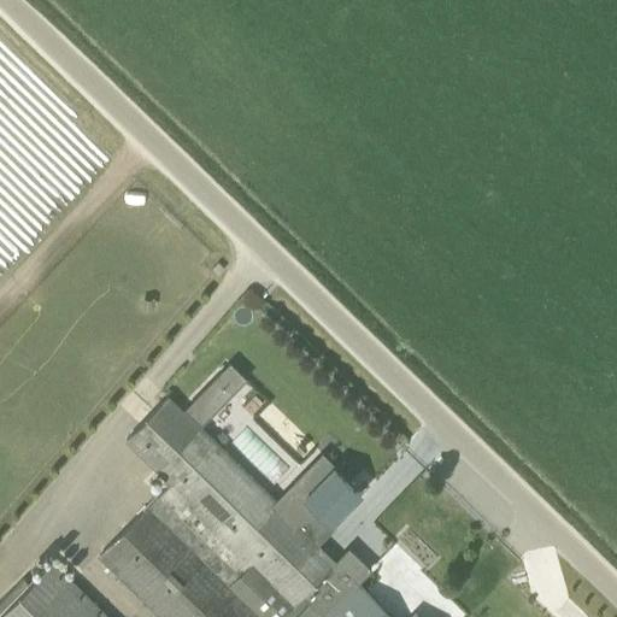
[(216,264),(211,269),(218,275),(222,271),(224,269),(217,262),(216,264)]
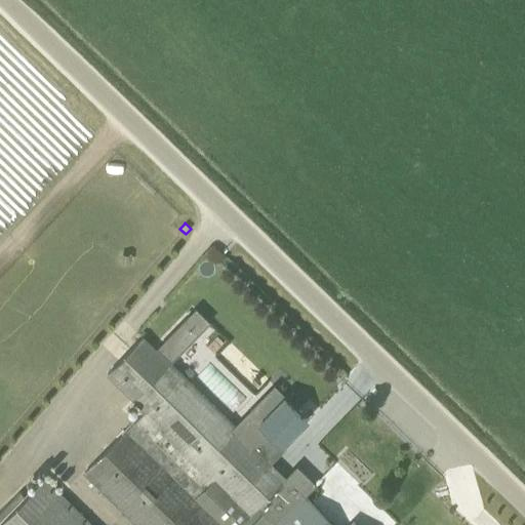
[(195,308),(156,349),(170,362),(209,321),(195,308)]
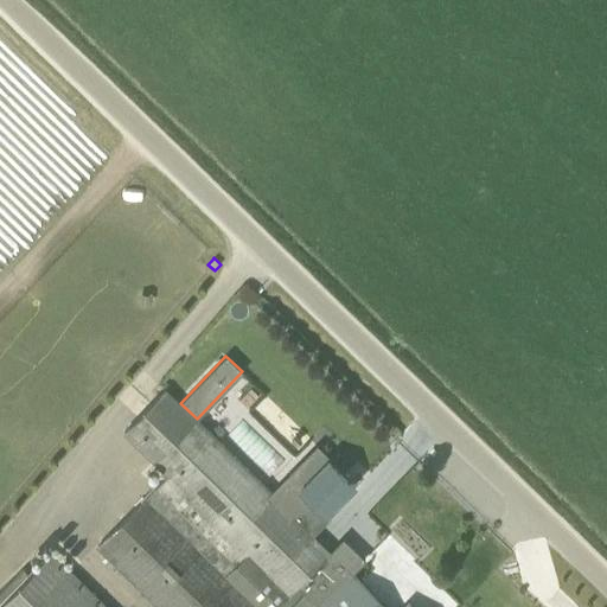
[(249,407),(255,400),(262,406),(269,397),(255,383),(241,398),(249,407)]
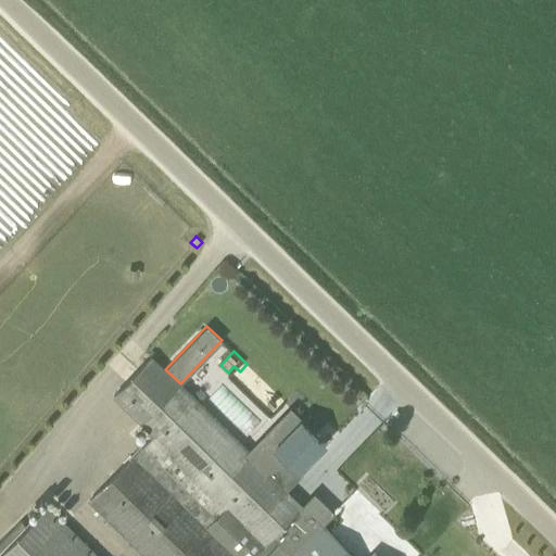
[(165,369),(152,356),(112,396),(153,437),(88,501),(143,555),(98,555),(46,505),(26,526),(21,520),(0,542),(0,555),(264,555),(278,542),(273,536),(302,506),(287,490),(267,470),(180,383),(165,369)]
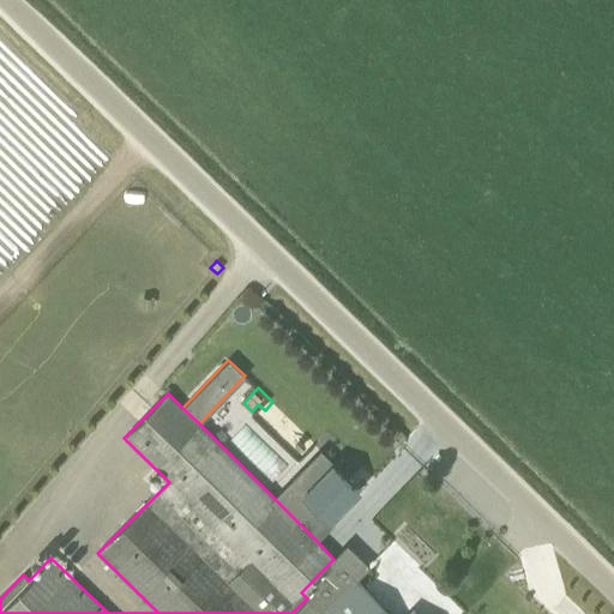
[(333,524),(330,519),(357,491),(331,464),(302,494),(311,503),(295,519),(317,541),(333,524)]
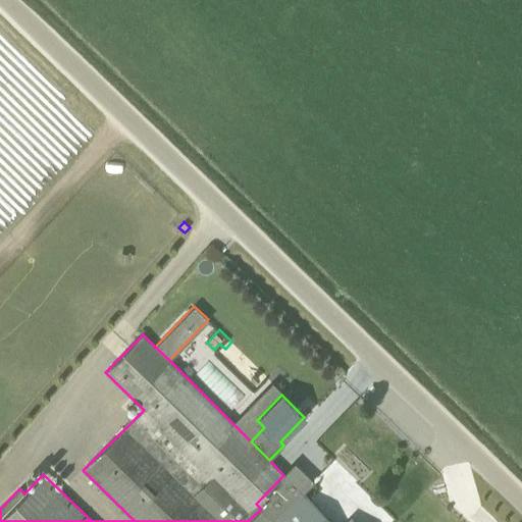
[(331,521),(302,492),(271,521),(331,521)]
